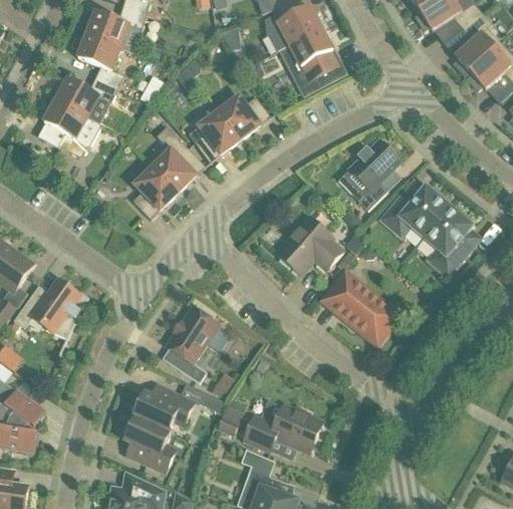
[(124,0),(122,8),(147,15),(148,11),(151,1),(150,1),(150,0),(124,0)]
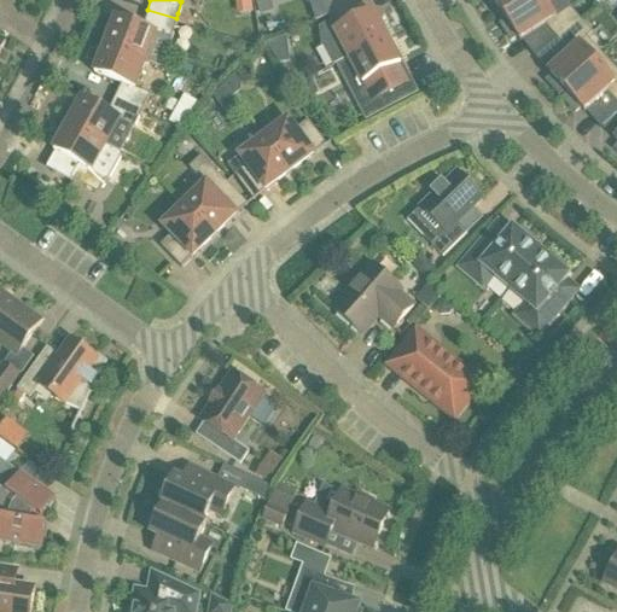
[(348,54),(389,31),(380,16),(377,18),(372,7),(361,13),(355,0),(327,12),(330,17),(318,24),(320,42),(321,42),(332,63),(348,54)]
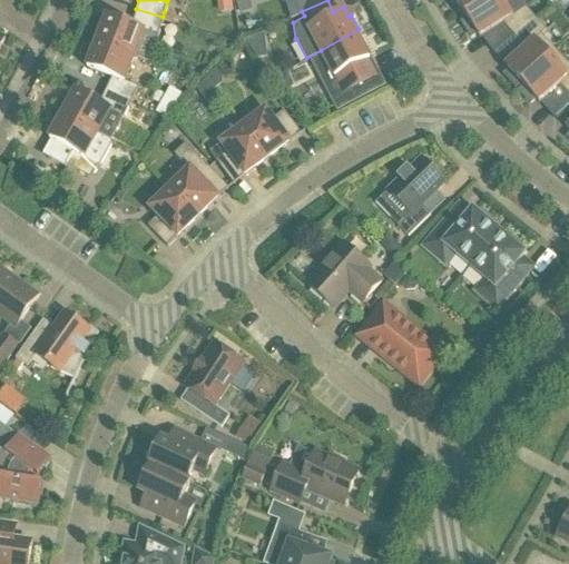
[(302,11),(327,0),(297,0),(302,11)]
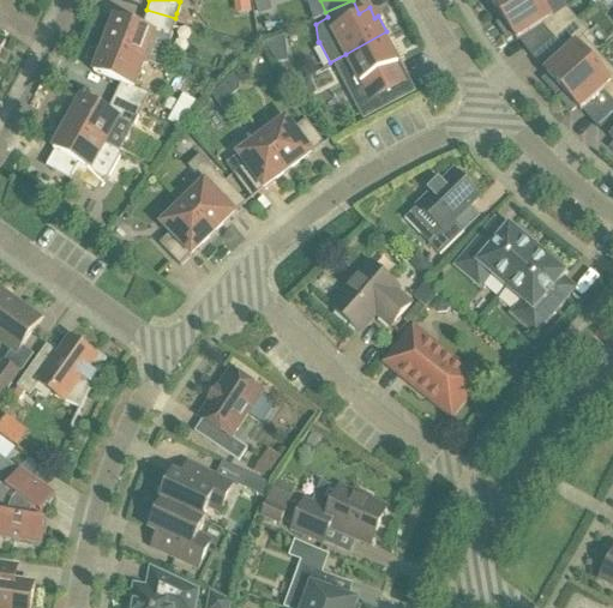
[(492,0),(502,14),(523,0),(492,0)]
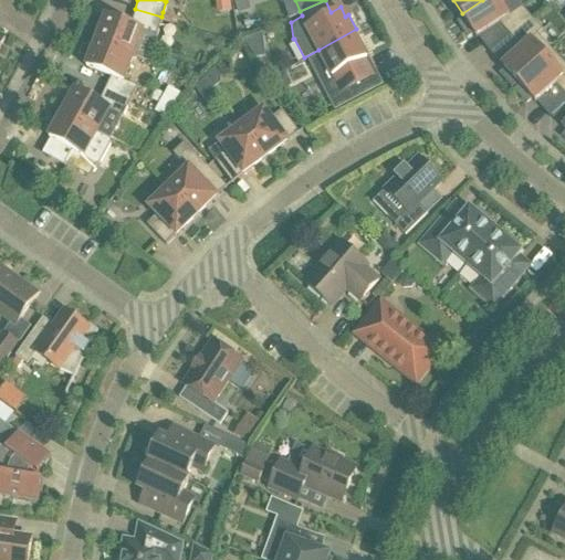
[(482,0),(462,13),(457,17),(467,33),(472,30),(475,34),(498,20),(510,33),(531,14),(521,3),(519,0),(482,0)]
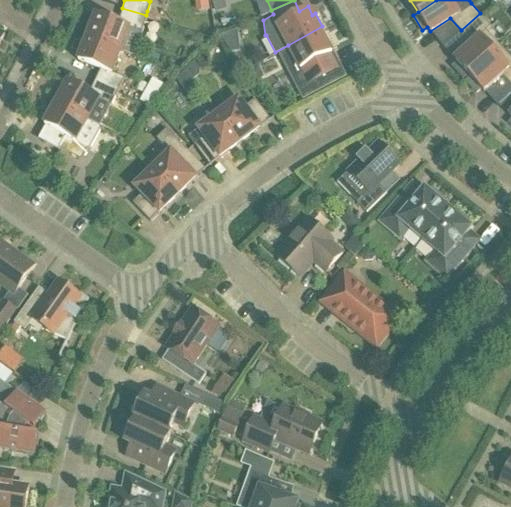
[(95,11),(86,35),(119,48),(119,47),(132,53),(141,30),(143,25),(146,15),(122,8),(118,20),(95,11)]
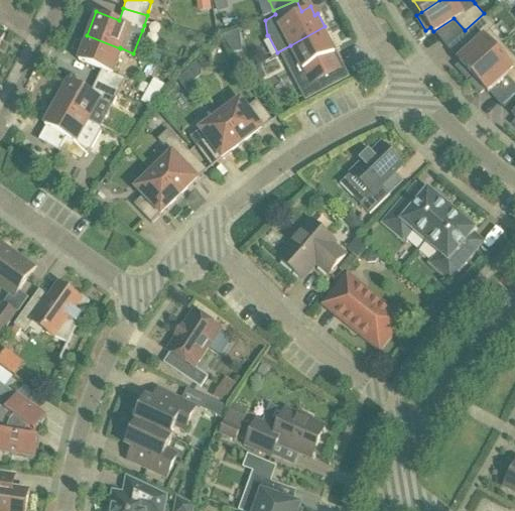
[(470,71),(472,74),(504,44),(489,28),(493,23),(484,13),(465,30),(474,40),(457,56),(460,59),(455,64),(465,75),(470,71)]
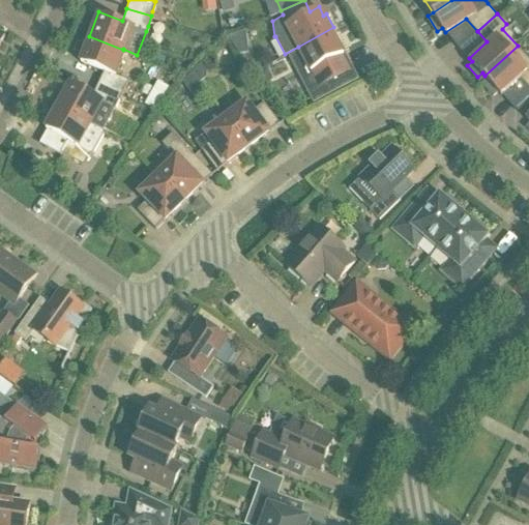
[(333,27),(298,47),(319,86),(307,92),(313,101),(355,79),(342,53),(343,52),(338,42),(341,40),(333,27)]
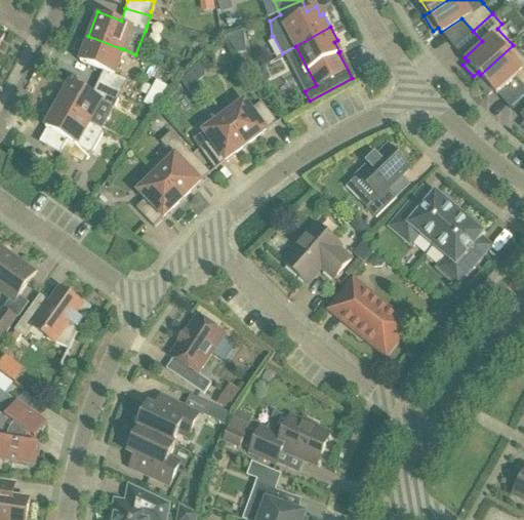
[(238,30),(228,32),(229,43),(240,42),(238,30)]
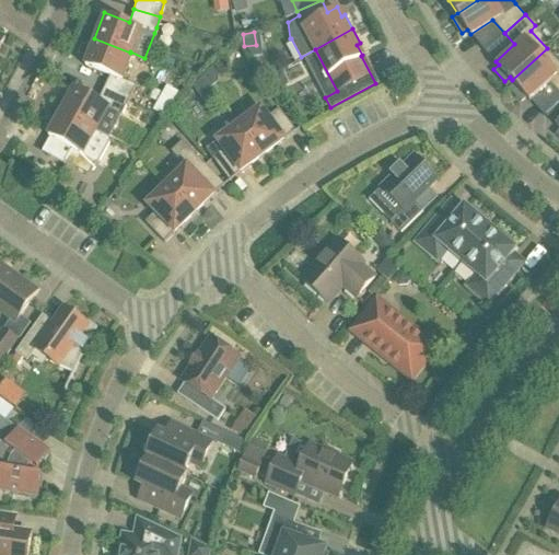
[(120,77),(130,53),(94,38),(84,64),(109,73),(103,87),(128,97),(135,82),(120,77)]
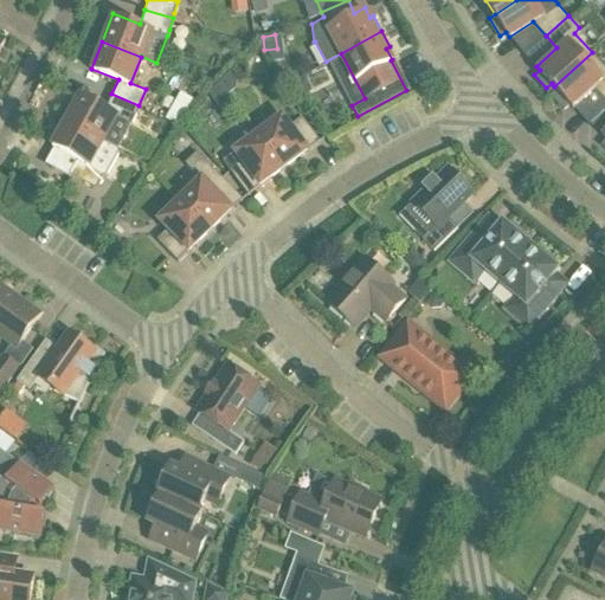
[(557,89),(551,94),(562,107),(568,102),(572,105),(593,86),(604,97),(604,66),(592,52),(554,86),(557,89)]
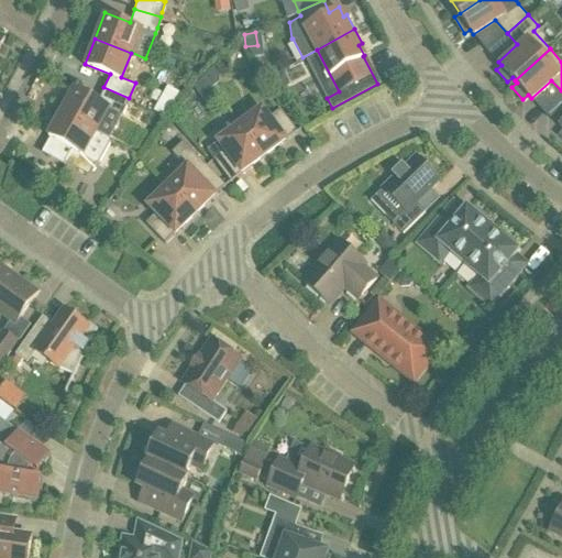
[(207,104),(219,96),(206,76),(194,84),(207,104)]
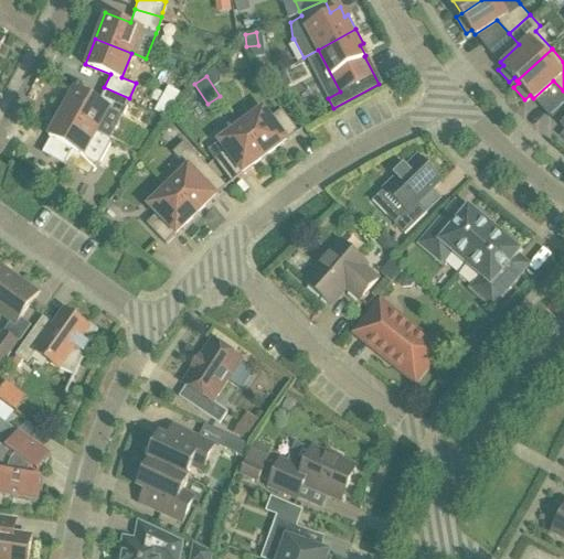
[(166,105),(173,89),(157,82),(149,98),(166,105)]
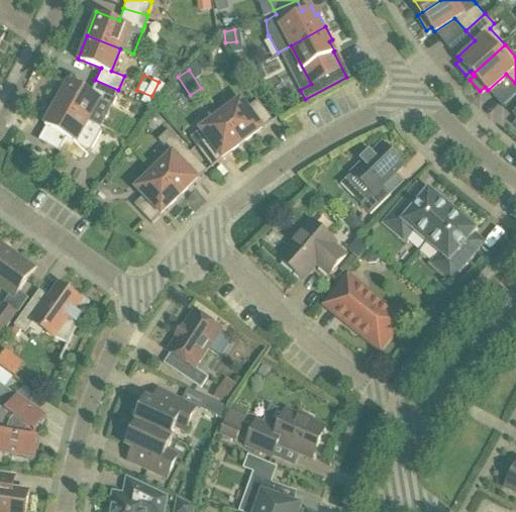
[(69,79),(57,101),(100,125),(112,103),(118,90),(95,80),(90,91),(69,79)]
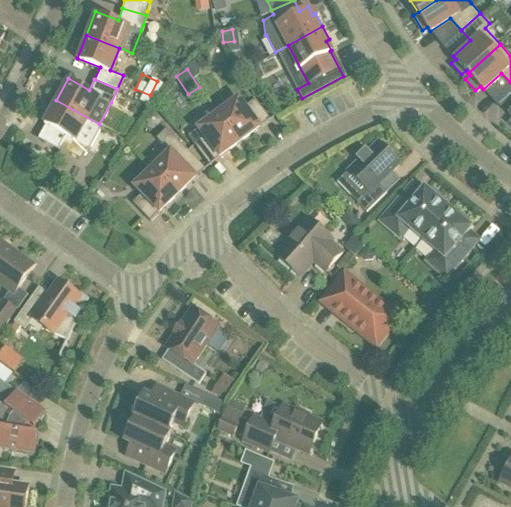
[(218,111),(239,139),(269,117),(254,96),(244,104),(238,96),(218,111)]
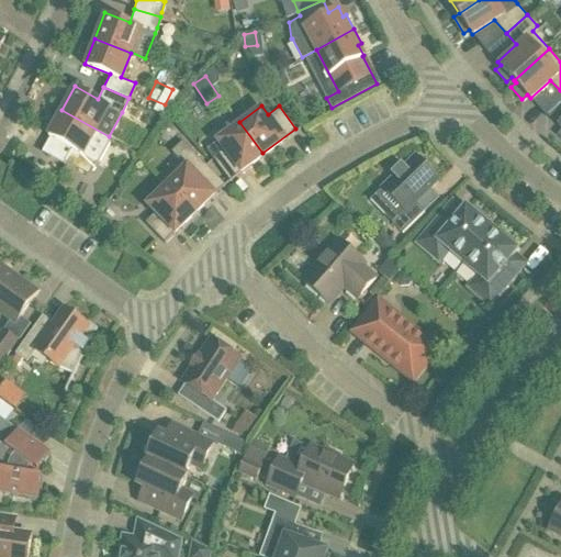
[(54,123),(48,134),(71,146),(64,159),(88,173),(96,159),(98,162),(110,137),(109,136),(62,110),(60,112),(56,110),(49,121),(54,123)]
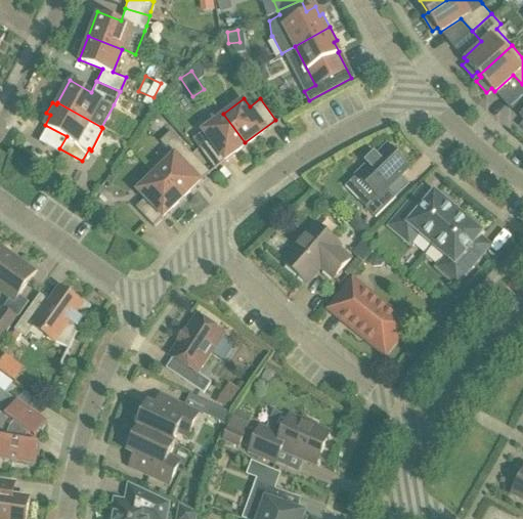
[(224,158),(245,142),(223,114),(192,136),(198,145),(214,167),(224,158)]
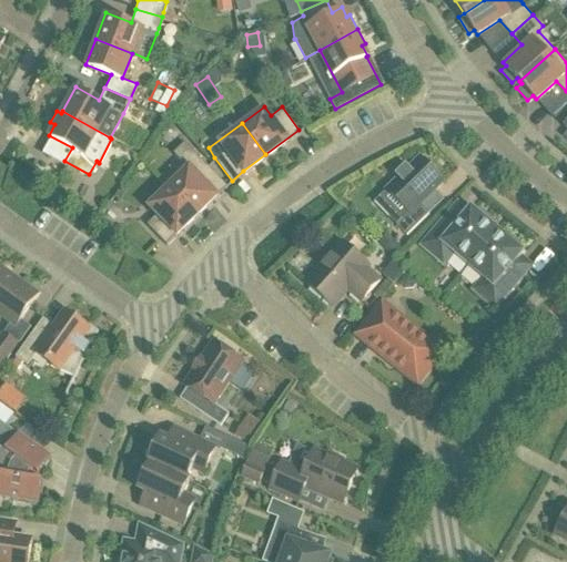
[(169,185),(196,213),(216,194),(228,184),(184,140),(172,151),(188,166),(169,185)]
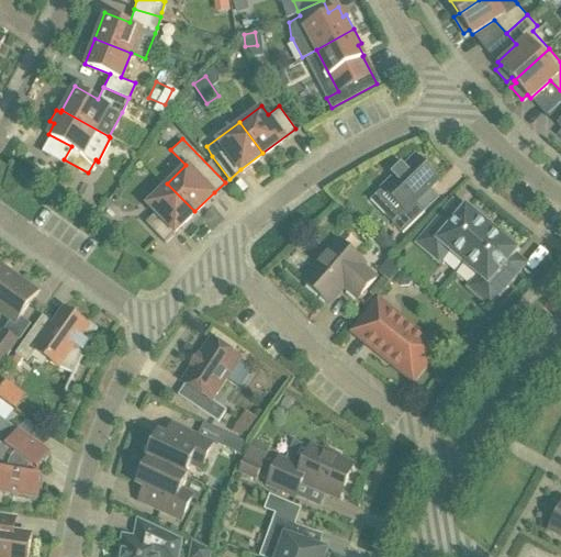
[(438,177),(415,153),(404,164),(402,162),(393,170),(395,173),(382,185),(404,208),(391,219),(402,230),(424,209),(414,199),(438,177)]
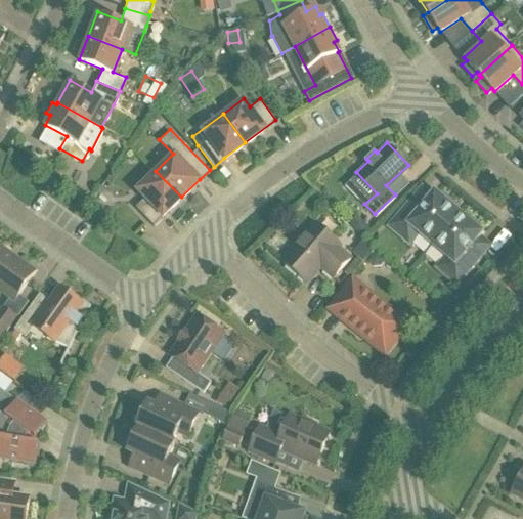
[(153,223),(181,197),(156,171),(137,188),(144,196),(135,205),(153,223)]
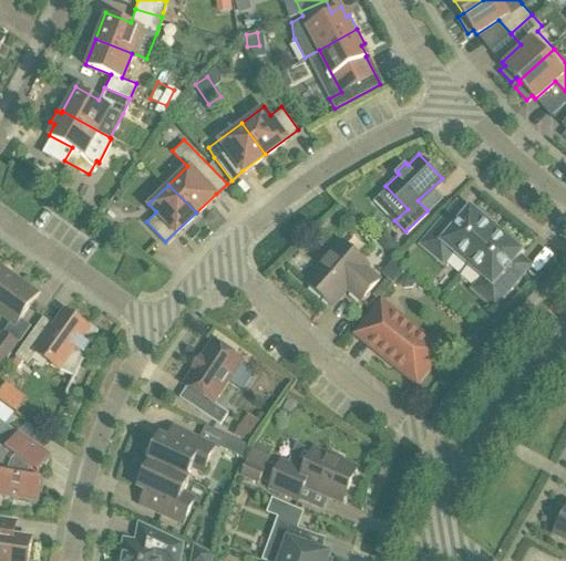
[(466,262),(495,227),(490,224),(493,219),(477,207),(475,210),(470,206),(454,224),(443,215),(424,236),(443,251),(448,247),(466,262)]
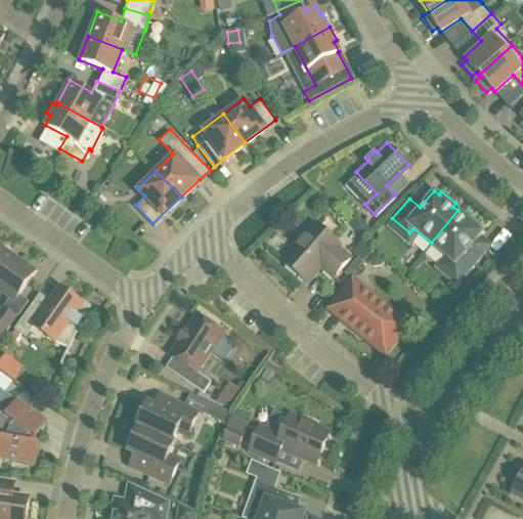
[(458,210),(431,243),(447,257),(444,262),(461,276),(478,257),(468,248),(482,231),(477,226),(479,223),(466,212),(463,215),(458,210)]
